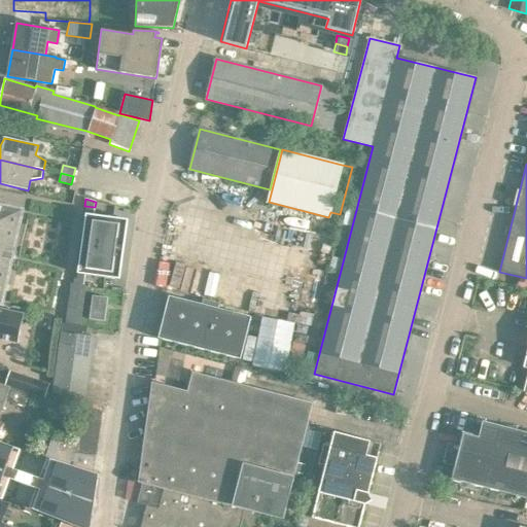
[(0,205),(0,304),(2,305),(23,210),(0,205)]
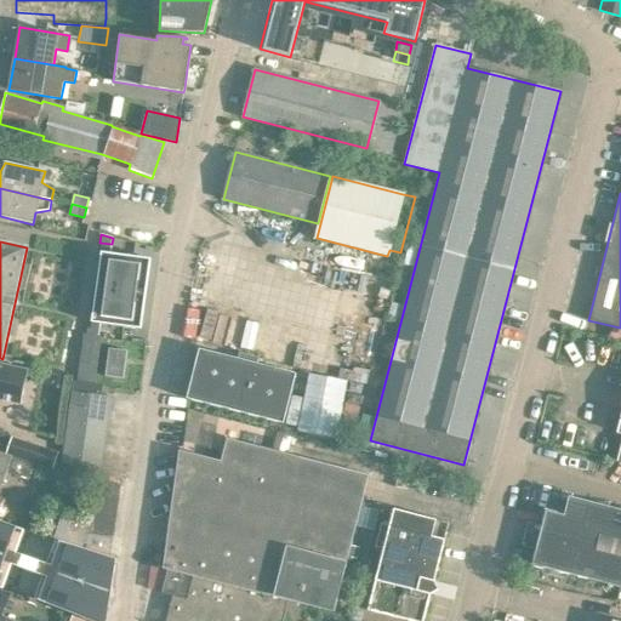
[(134,256),(101,251),(91,322),(124,326),(134,329),(136,306),(138,306),(140,298),(137,297),(138,288),(141,288),(142,280),(140,280),(143,257),(134,256)]
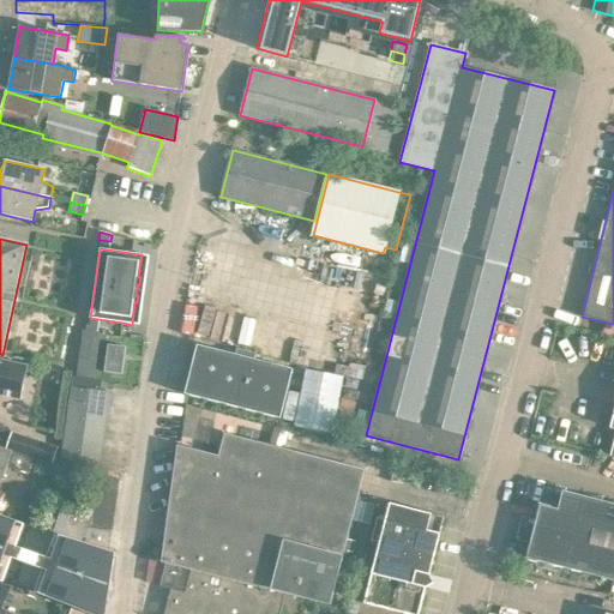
[(198,254),(191,282),(214,287),(221,259),(198,254)]
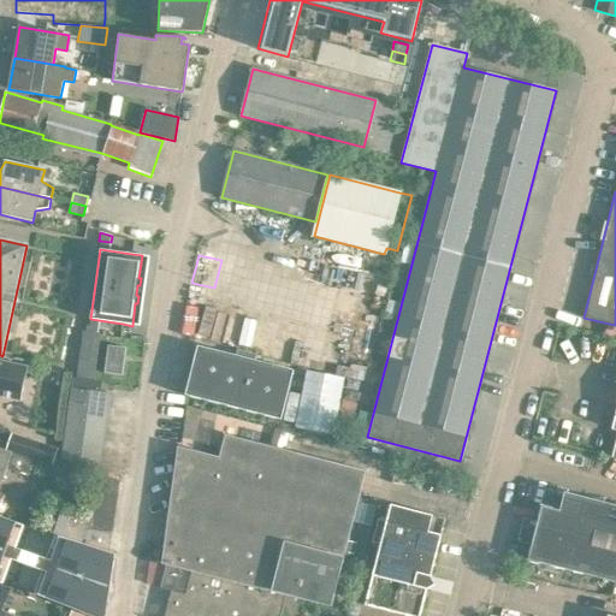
[(100,333),(83,331),(77,378),(94,380),(100,333)]
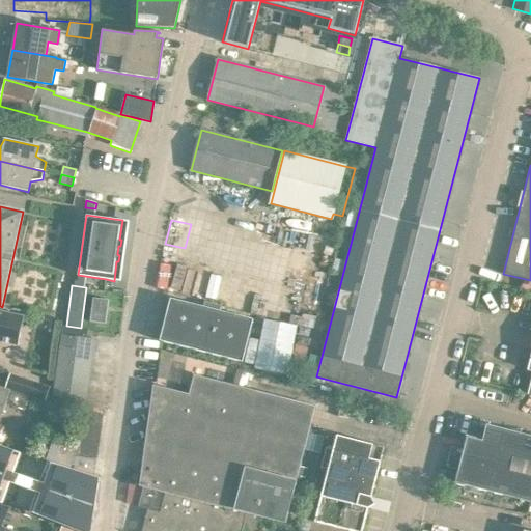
[(93,298),(89,322),(105,324),(108,300),(93,298)]
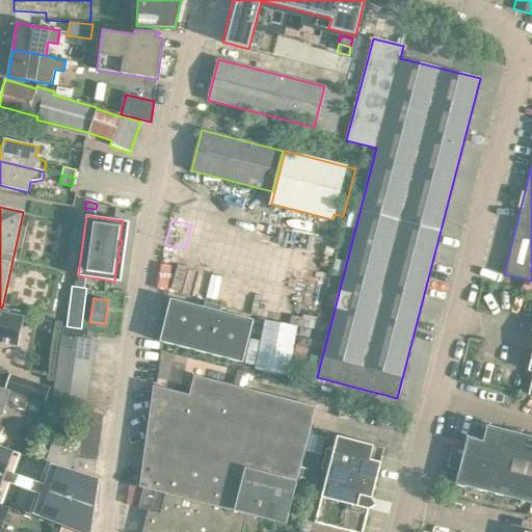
[(160,341),(242,362),(254,320),(221,312),(223,306),(206,301),(204,308),(171,299),(160,341)]
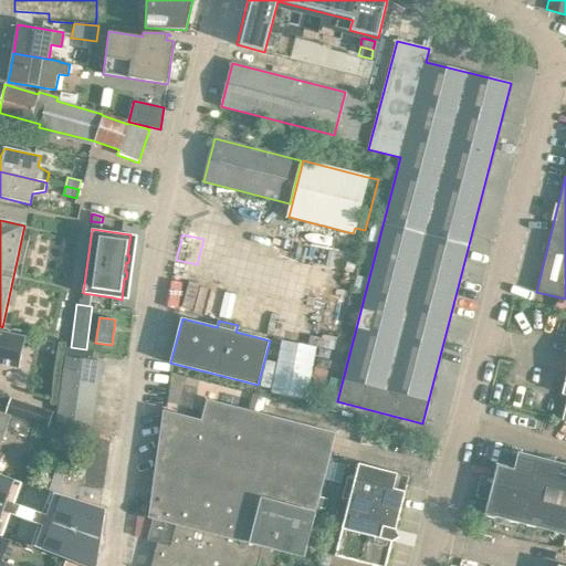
[(0,364),(19,368),(25,338),(0,332),(0,364)]
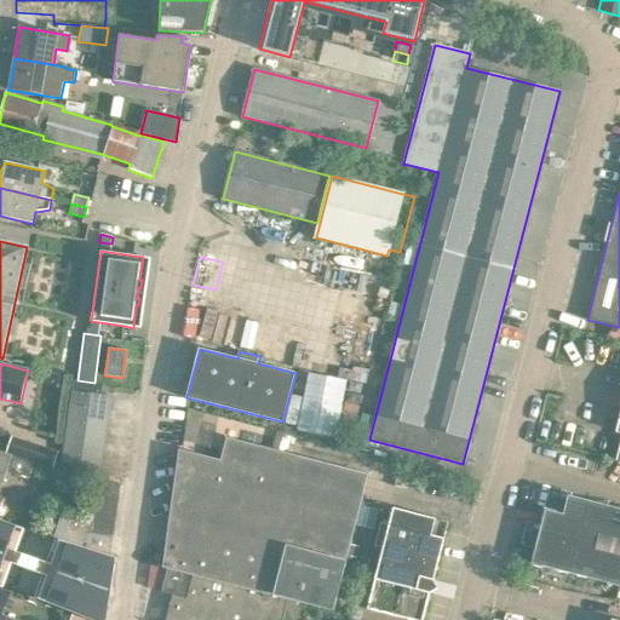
[(101,385),(93,384),(76,382),(73,382),(62,463),(101,469),(110,396),(99,395),(101,385)]
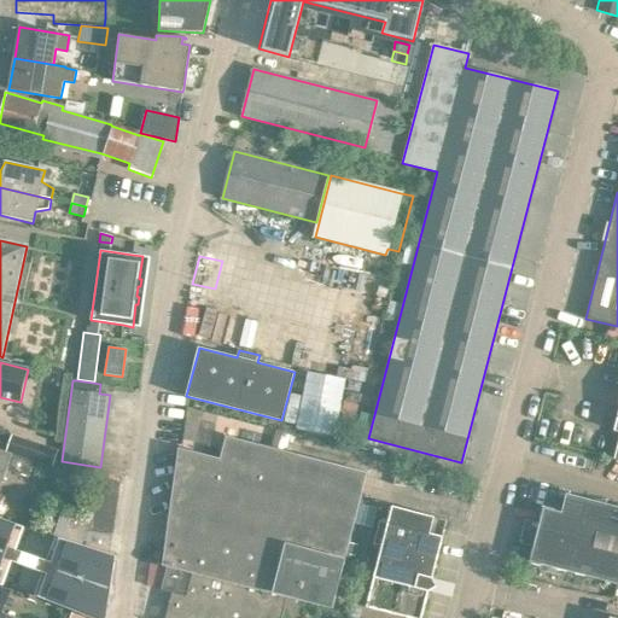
[(6,452),(52,467),(58,452),(11,436),(6,452)]
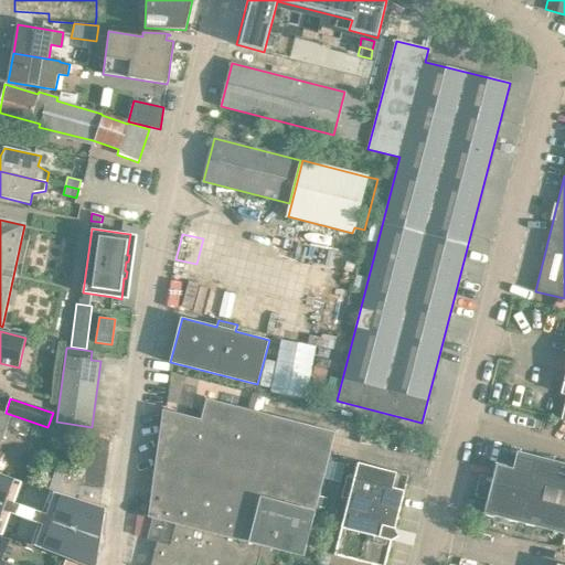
[(256,564),(258,556),(248,553),(251,542),(304,556),(334,433),(206,398),(201,419),(162,409),(148,516),(152,518),(147,539),(157,541),(150,564),(256,564)]
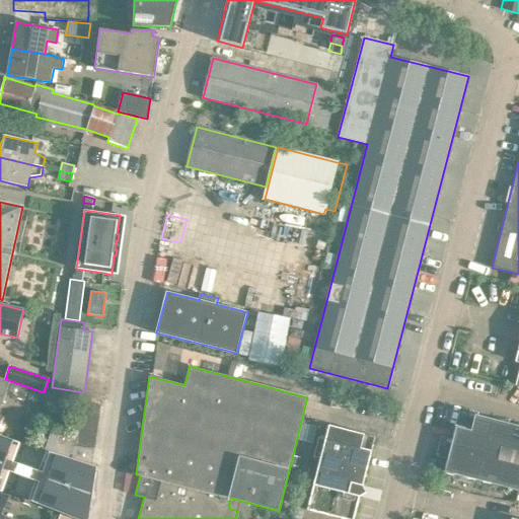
[(27,387),(0,378),(0,404),(1,405),(5,394),(23,400),(27,387)]
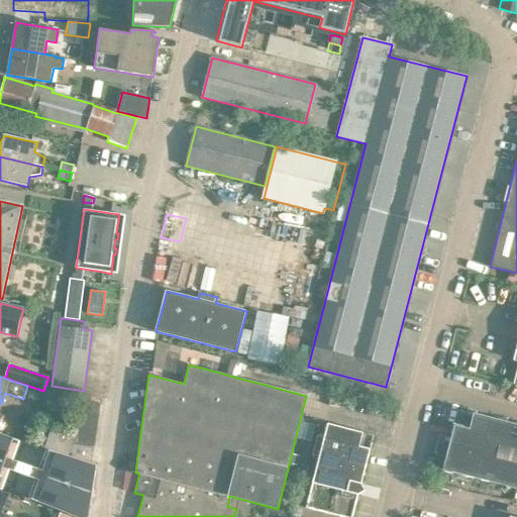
[(79,401),(77,411),(98,414),(100,403),(79,401)]
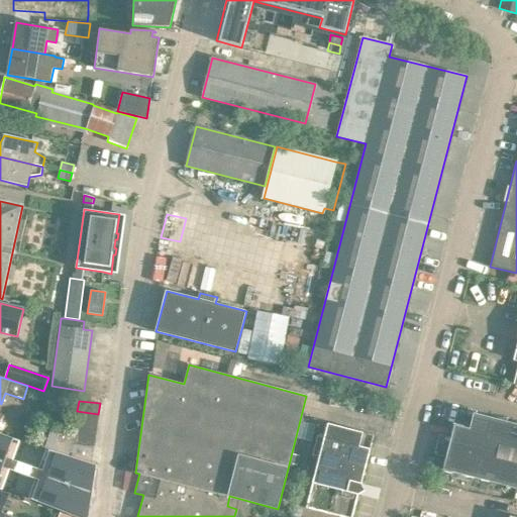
[(77,411),(76,422),(97,425),(98,414),(77,411)]
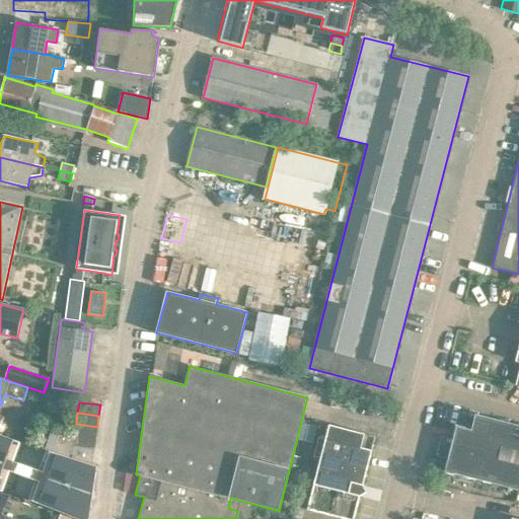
[(0,434),(46,450),(50,438),(27,431),(28,427),(14,422),(14,423),(2,422),(0,419),(0,434)]
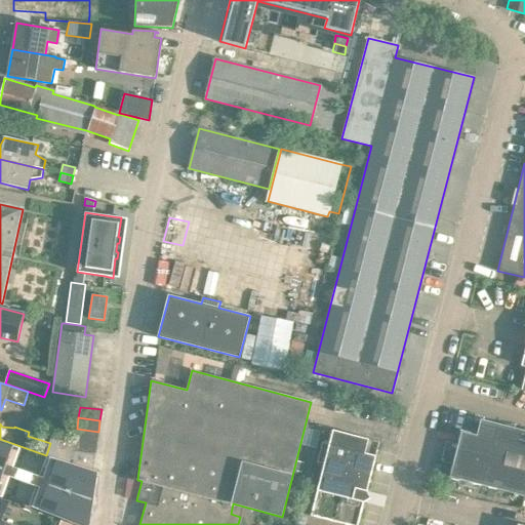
[(449,477),(524,496),(524,431),(496,423),(491,439),(461,432),(449,477)]
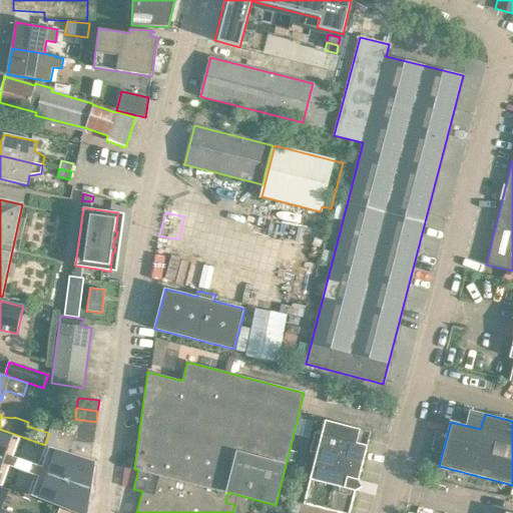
[(75,419),(73,430),(94,433),(96,422),(75,419)]
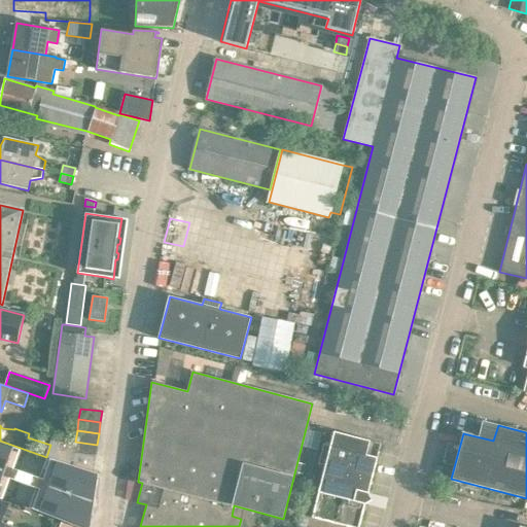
[(330,446),(323,444),(318,463),(325,465),(312,518),(348,526),(358,526),(364,504),(361,497),(362,491),(367,493),(380,444),(334,431),(330,446)]
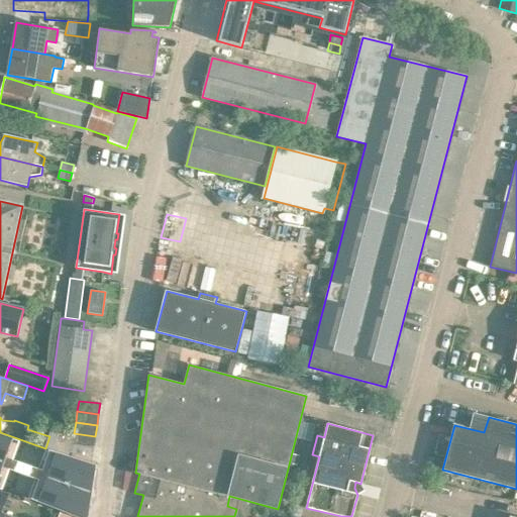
[(74,433),(53,426),(49,436),(45,448),(91,463),(94,447),(72,444),(74,433)]
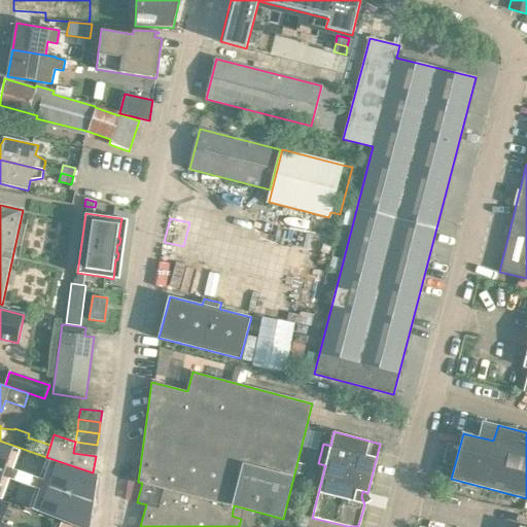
[(0,481),(12,446),(0,442),(0,481)]
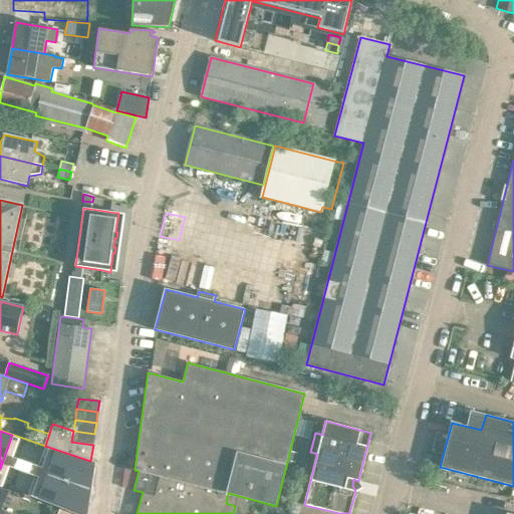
[(94,434),(73,431),(72,442),(93,444),(94,434)]
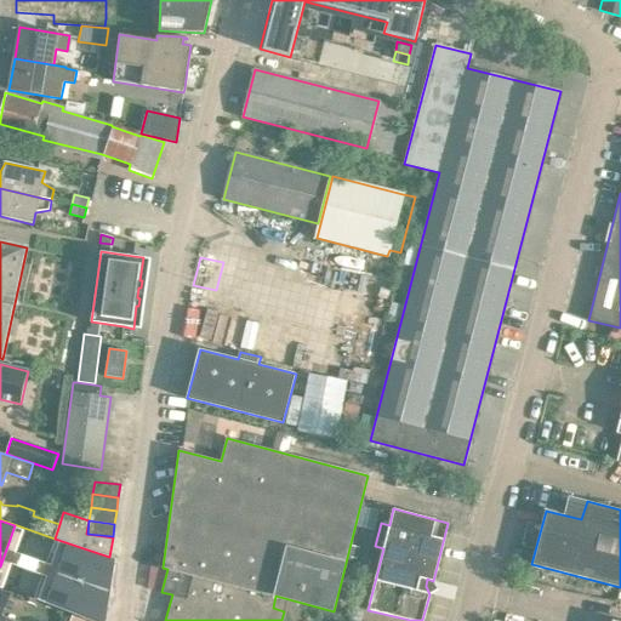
[(68,543),(47,603),(91,620),(106,620),(115,559),(68,543)]
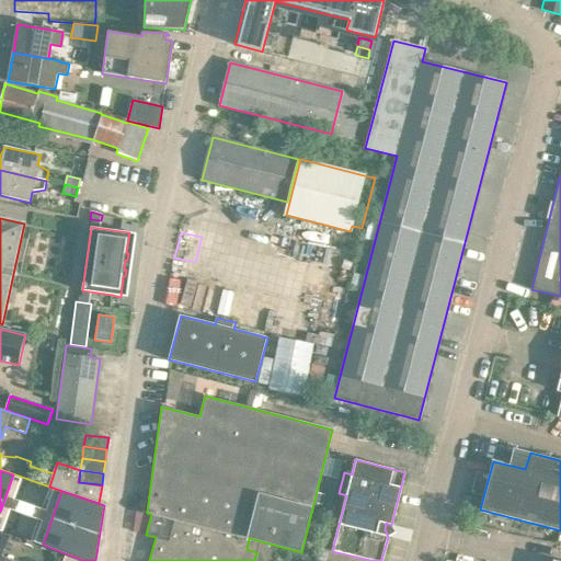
[(0,560),(13,560),(0,556),(9,536),(0,531),(0,560)]
